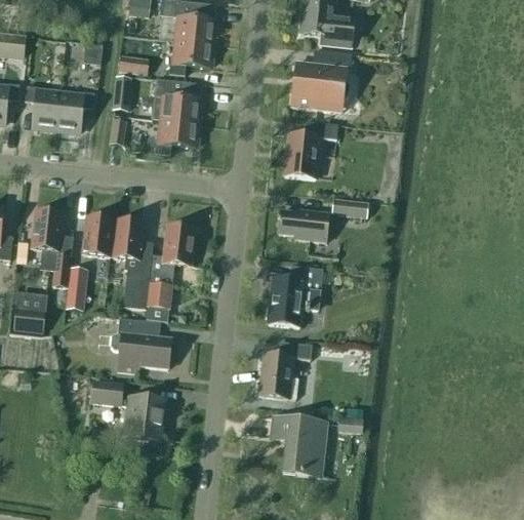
[(131,0),(129,13),(149,15),(151,0),(131,0)]
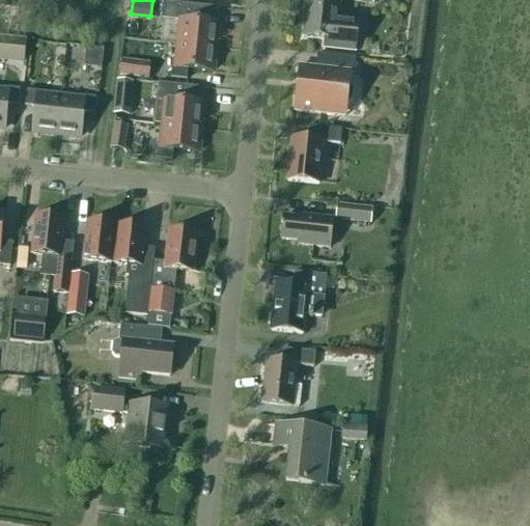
[(208,3),(182,0),(164,0),(162,15),(182,17),(179,40),(216,44),(218,20),(207,19),(208,3)]
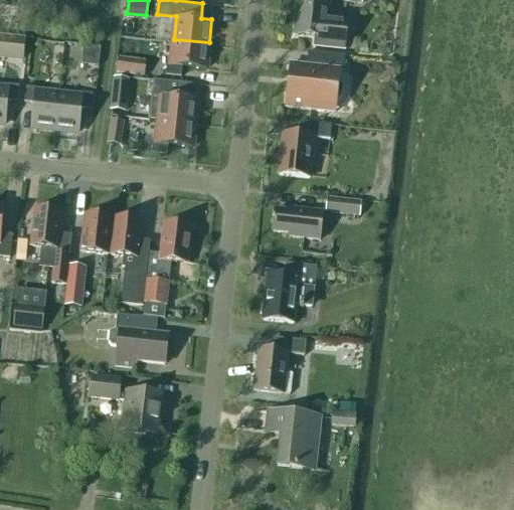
[(349,16),(328,14),(329,0),(298,0),(295,32),(315,34),(314,44),(346,47),(349,16)]
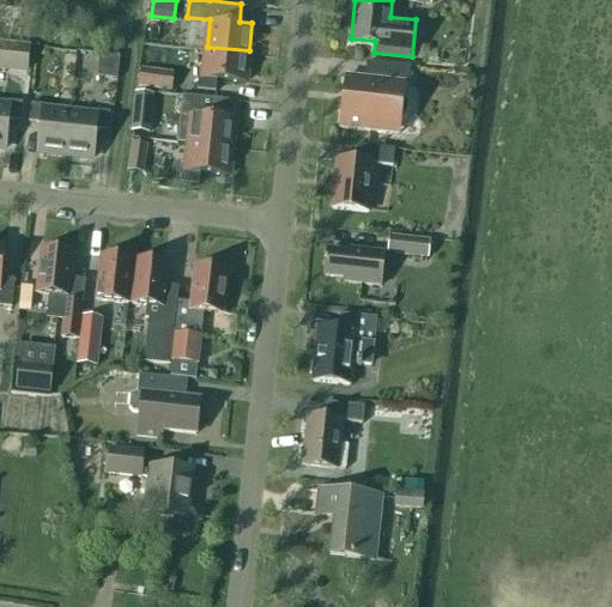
[(0,41),(0,65),(29,68),(31,44),(0,41)]
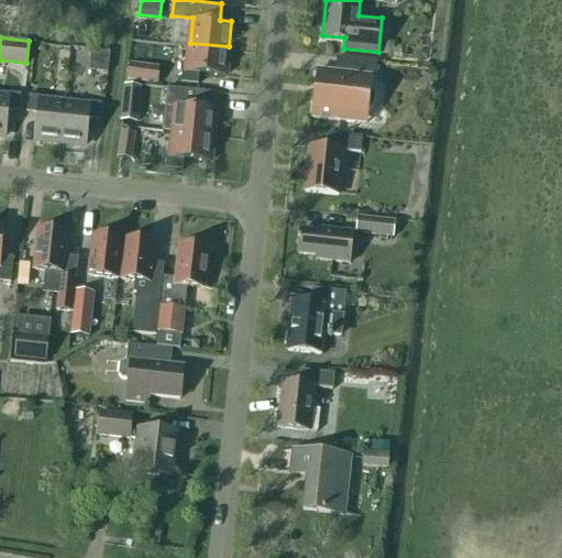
[(229,46),(190,43),(187,67),(183,67),(182,78),(198,80),(199,69),(226,72),(229,46)]
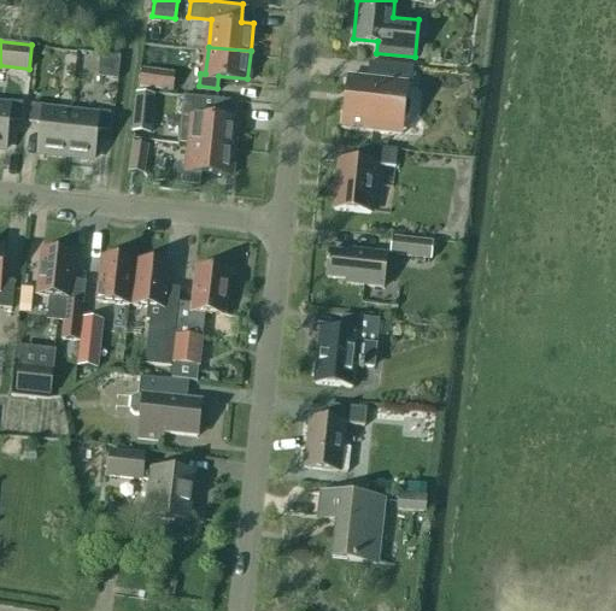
[(107,69),(119,70),(121,53),(109,52),(107,69)]
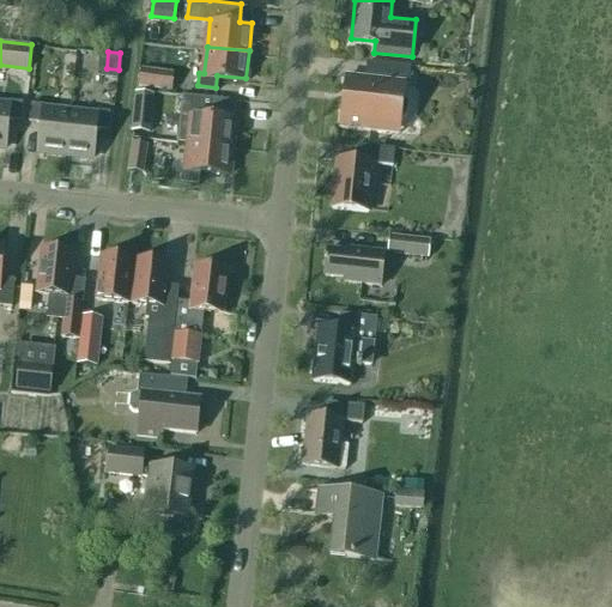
[(347,72),(341,123),(388,128),(389,115),(400,116),(407,110),(408,101),(403,92),(404,79),(408,80),(411,62),(367,58),(365,73),(347,72)]
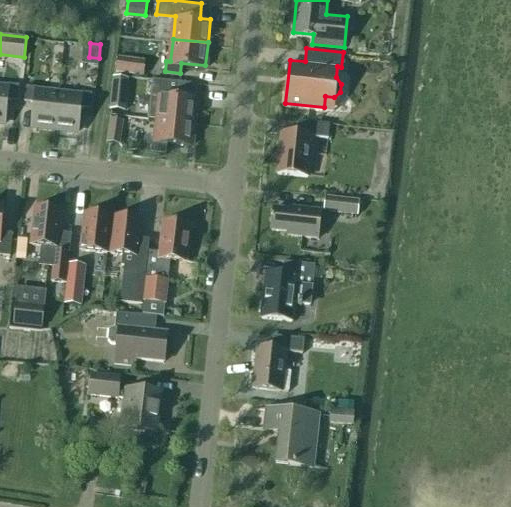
[(145,57),(118,53),(116,69),(143,73),(145,57)]
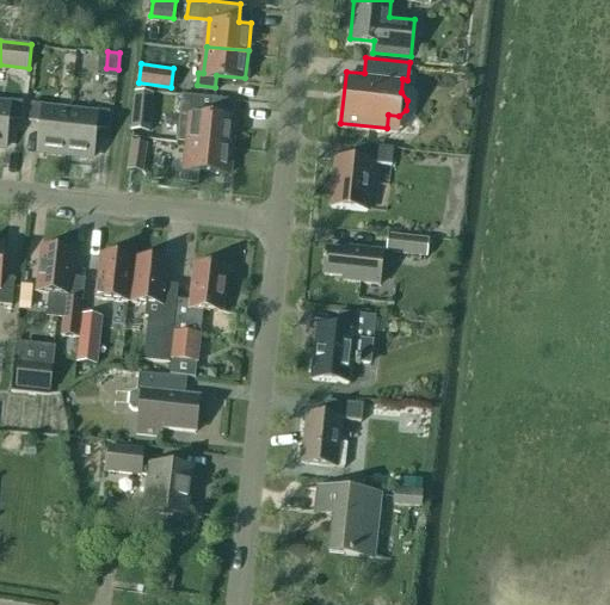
[(139,88),(134,127),(151,128),(154,90),(139,88)]
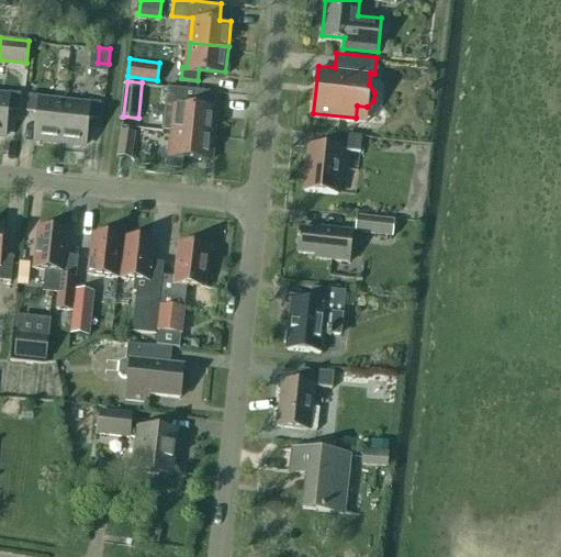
[(215,107),(212,107),(214,89),(167,84),(163,126),(174,127),(212,132),(215,107)]
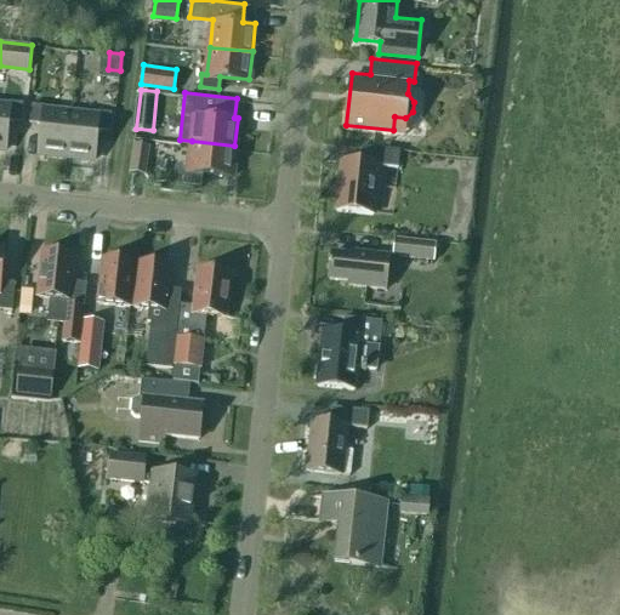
[(10,103),(0,101),(0,144),(6,146),(9,117),(21,118),(23,100),(10,98),(10,103)]
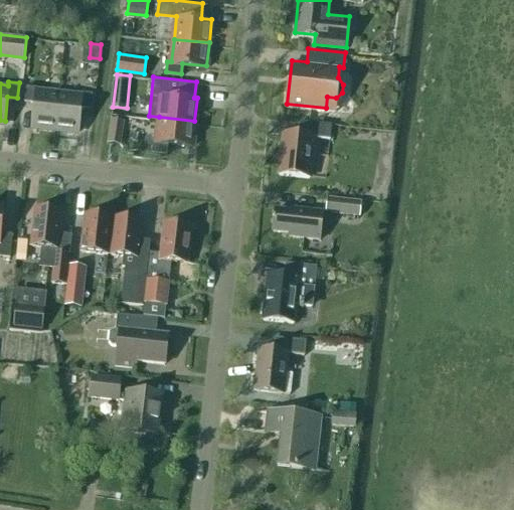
[(55,127),(59,91),(36,89),(37,85),(26,83),(25,99),(35,100),(32,124),(55,127)]
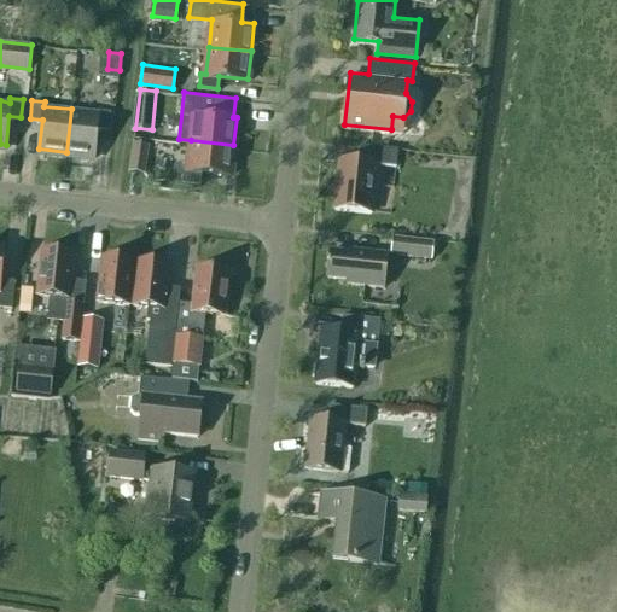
[(71,109),(67,152),(94,155),(97,126),(109,127),(111,109),(99,108),(98,112),(71,109)]
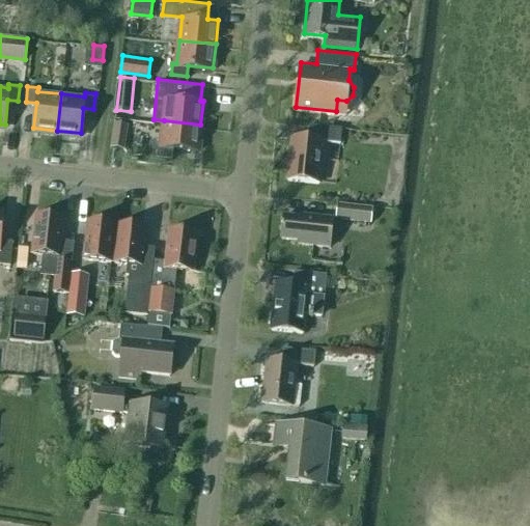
[(115,119),(111,144),(123,145),(128,120),(115,119)]
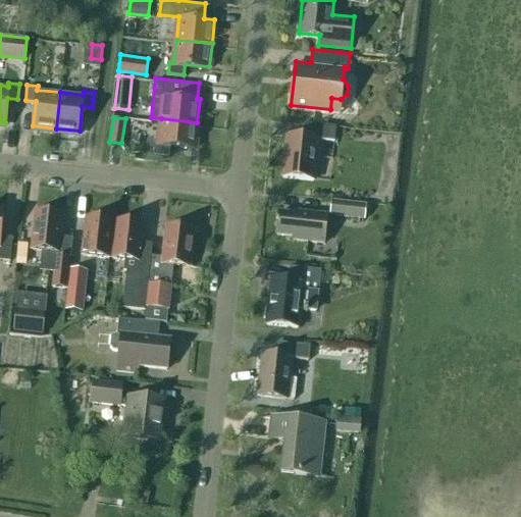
[(197,122),(161,118),(159,142),(155,141),(154,152),(169,153),(170,143),(195,146),(197,122)]
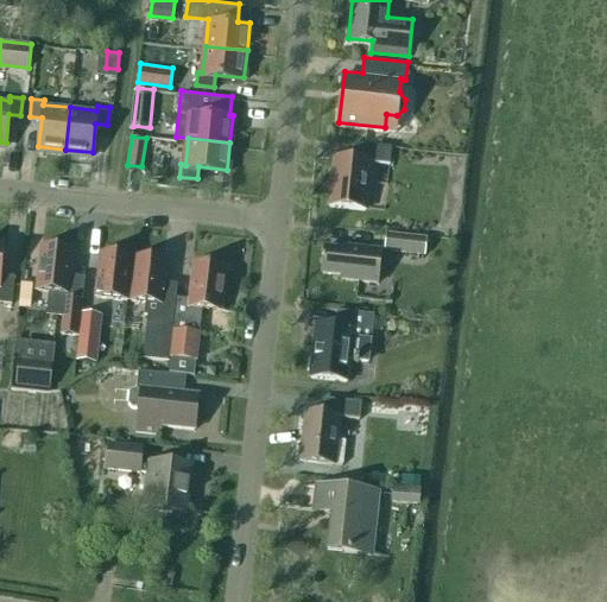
[(390,162),(391,144),(354,140),(353,157),(335,154),(329,203),(365,207),(370,159),(390,162)]
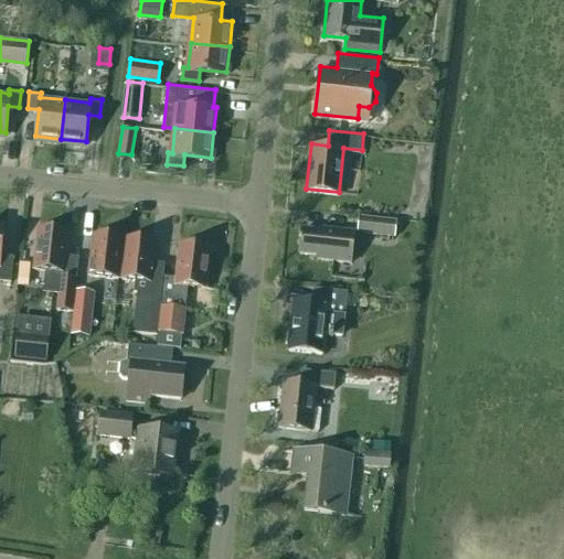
[(397,216),(360,213),(358,230),(395,234),(397,216)]
